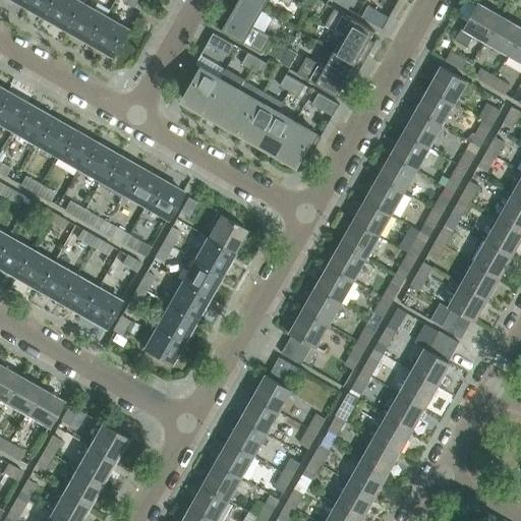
[(29,0),(25,6),(47,18),(57,0),(29,0)]
